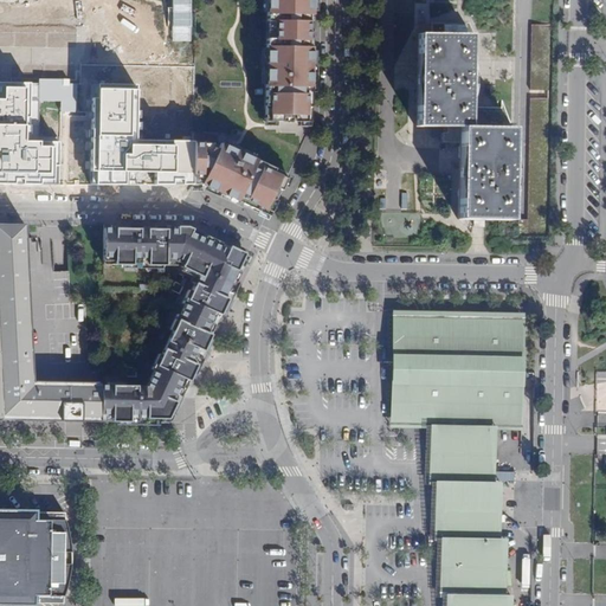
[(274,121),(310,122),(311,0),(266,0),(266,13),(266,47),(265,109),(265,121),(274,121)]
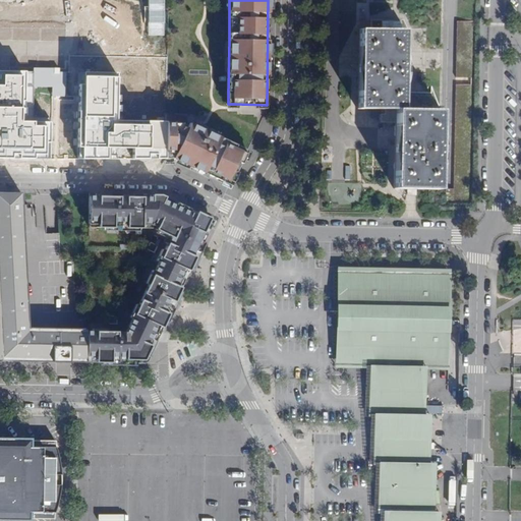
[(404,30),(358,29),(357,108),(395,110),(394,188),(439,189),(441,111),(431,85),(430,93),(403,92),(404,30)]
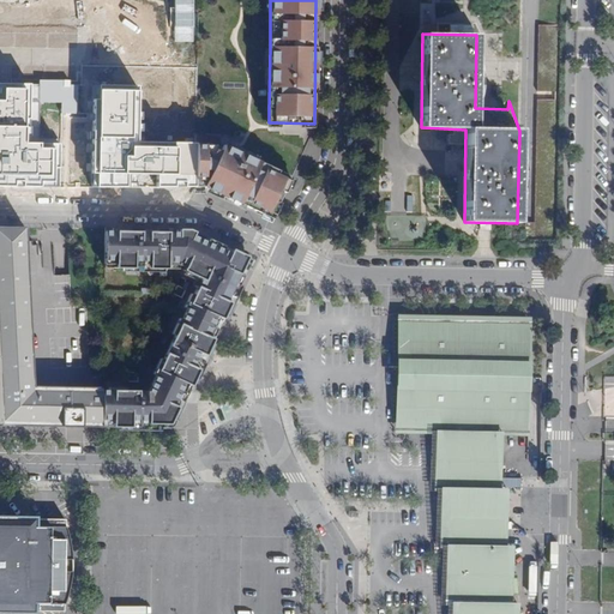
[(29,84),(0,83),(0,187),(59,188),(60,144),(28,143),(29,84)]
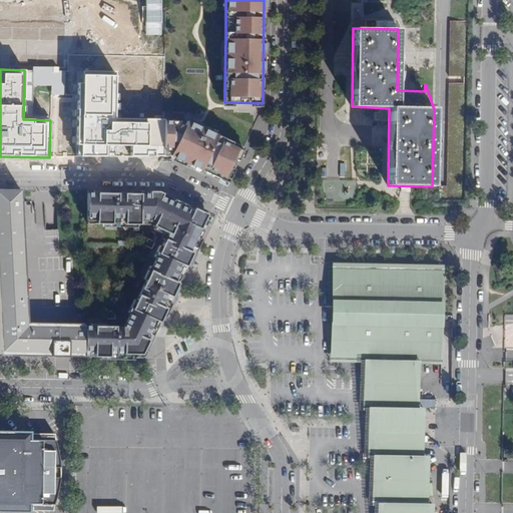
[(114,75),(81,75),(80,157),(162,158),(163,121),(163,119),(114,118),(114,75)]
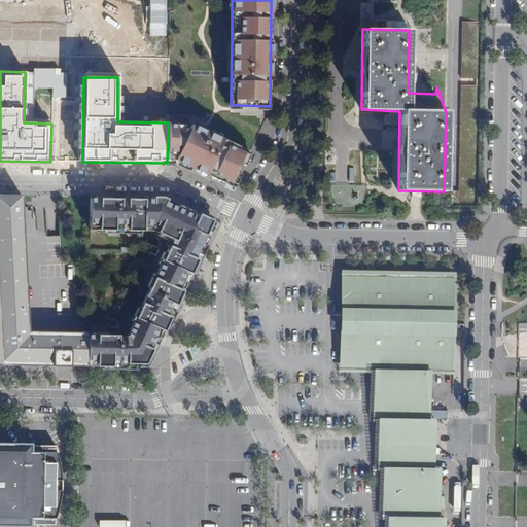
[(190,169),(234,188),(250,152),(190,125),(168,125),(167,163),(178,163),(187,167),(190,169)]
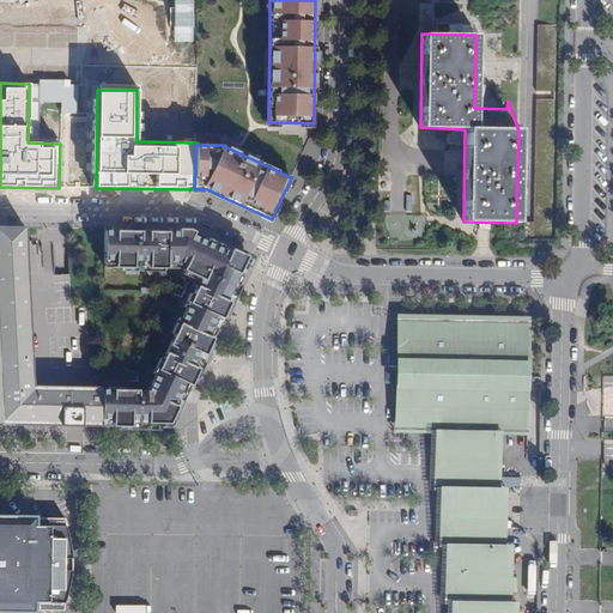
[(0,225),(0,410),(1,424),(171,428),(249,259),(188,230),(104,229),(104,267),(134,267),(134,263),(150,265),(149,268),(168,268),(168,265),(178,265),(184,267),(183,269),(199,277),(195,285),(201,289),(198,296),(195,295),(189,309),(192,310),(186,321),(183,320),(176,335),(178,337),(168,360),(165,359),(158,374),(161,375),(153,392),(151,390),(132,390),(132,387),(114,387),(114,390),(107,390),(107,387),(32,386),(24,226),(0,225)]
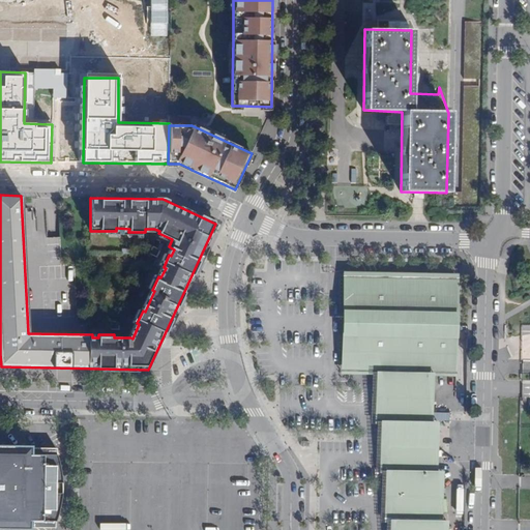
[(462,276),(344,274),(345,373),(377,373),(374,424),(381,424),(381,436),(379,474),(387,474),(385,523),(392,523),(391,529),(453,529),(454,518),(446,520),(450,471),(441,471),(444,436),(445,423),(437,423),(439,374),(466,374),(462,276)]
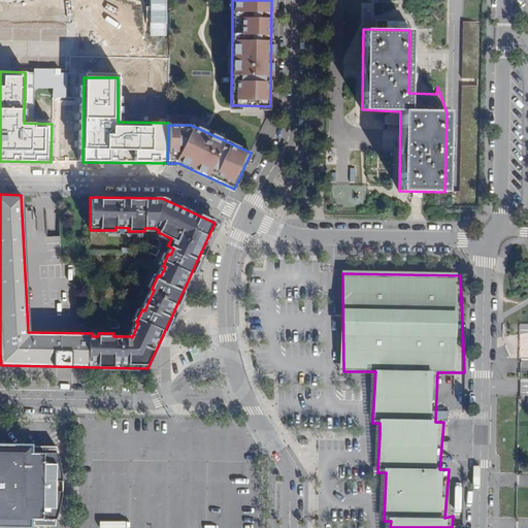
[(57,446),(0,444),(0,525),(55,526),(56,508),(60,508),(60,506),(61,502),(62,498),(62,494),(62,491),(60,491),(61,481),(62,481),(62,476),(62,473),(62,470),(61,467),(60,464),(56,464),(57,446)]
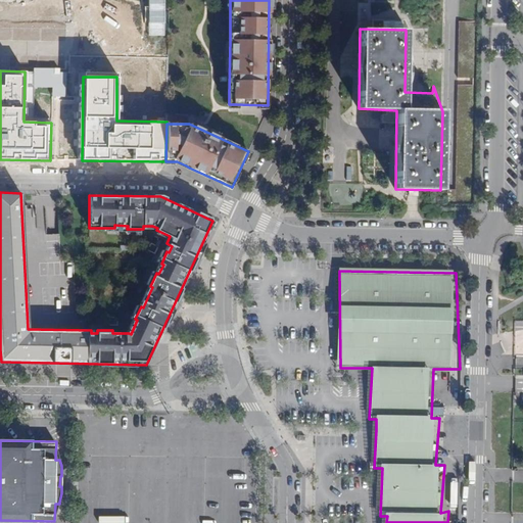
[(522,501),(511,501),(511,513),(522,513),(522,501)]
